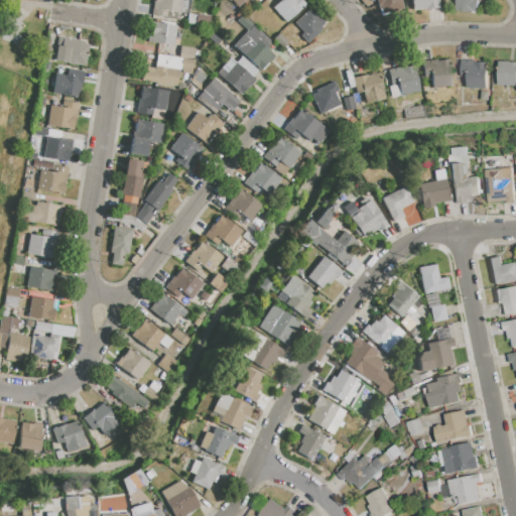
[(155,0),(180,0),(178,19),(151,15),(153,1),(155,1),(155,0)]
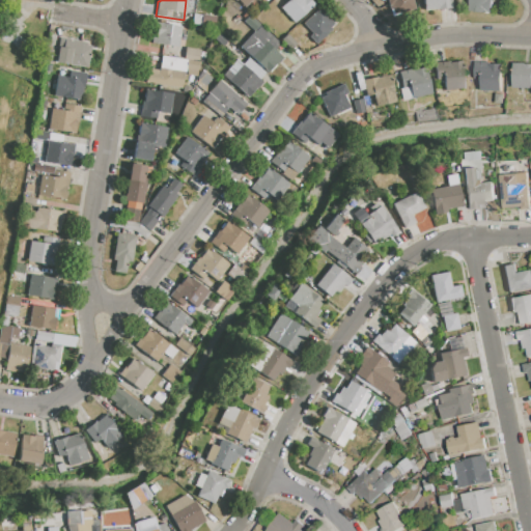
[(295,23),(280,7),(287,0),(309,0),(313,4),(295,23)]
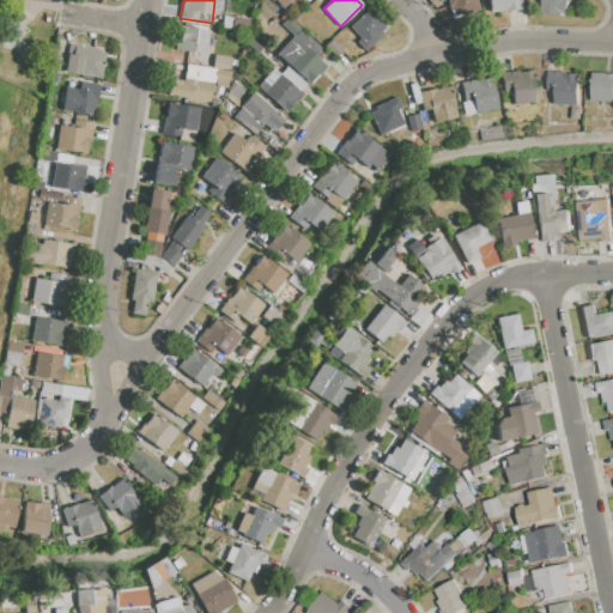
[(475,0),(478,7),(454,13),(453,10),(449,10),(447,0),(475,0)]
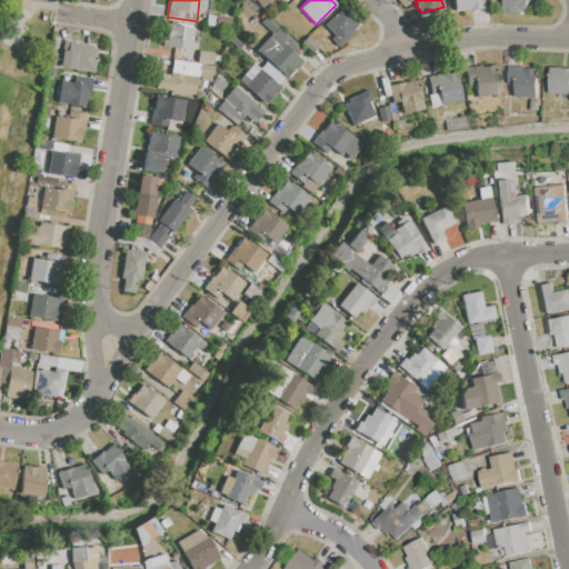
[(452,0),(482,0),(483,8),(453,11),(452,0)]
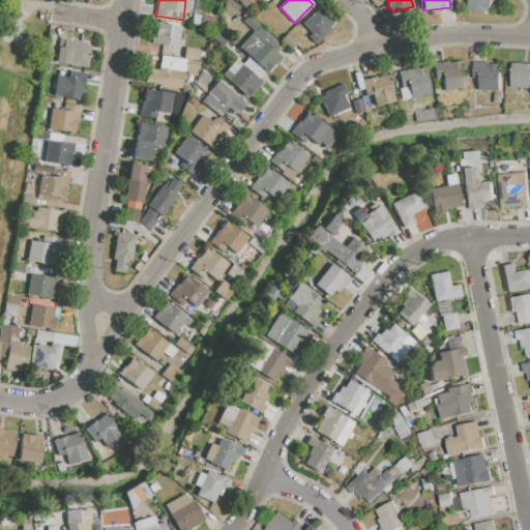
[(466,11),(466,0),(491,0),(491,12),(466,11)]
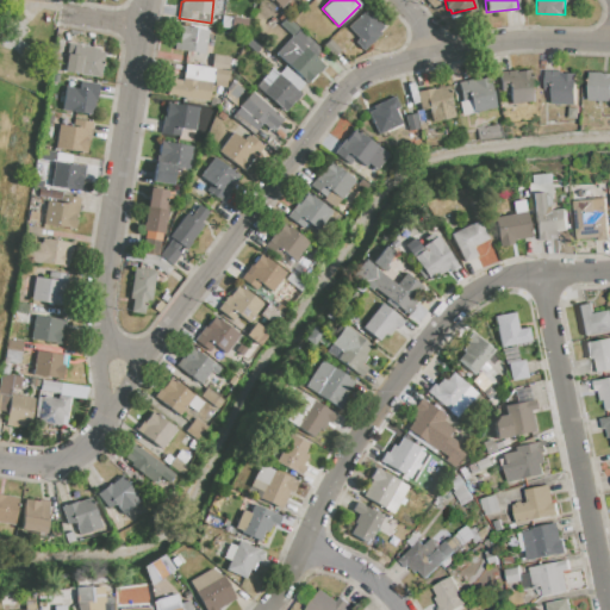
[(379,32),(380,33),(363,51),(355,42),(359,38),(348,27),(367,10),(384,27),(379,32)]
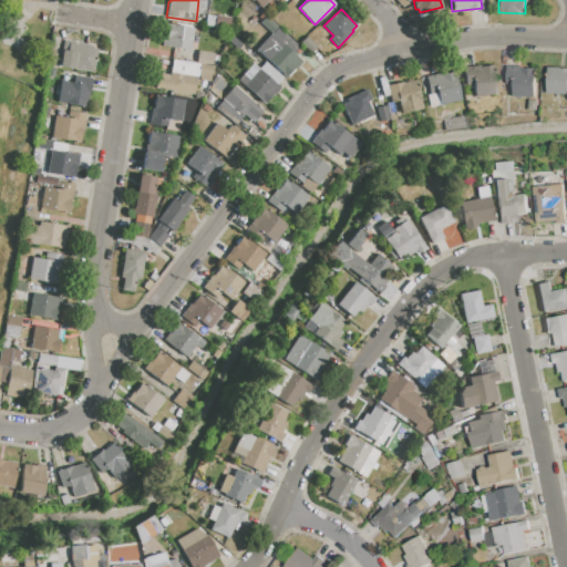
[(216,16),(230,18),(228,30),(214,27),(216,16)]
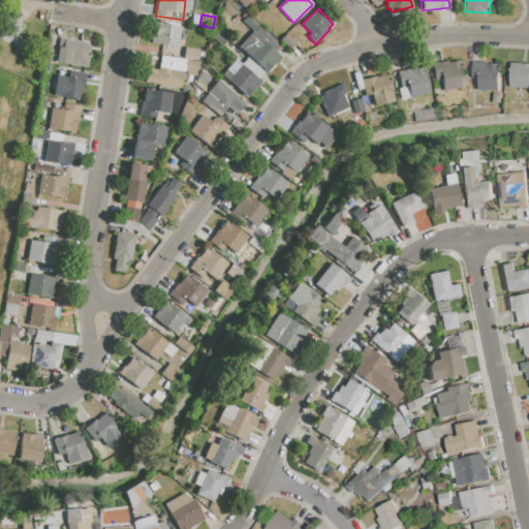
[(242,21),(248,16),(279,44),(274,50),(254,30),(253,31),(242,21)]
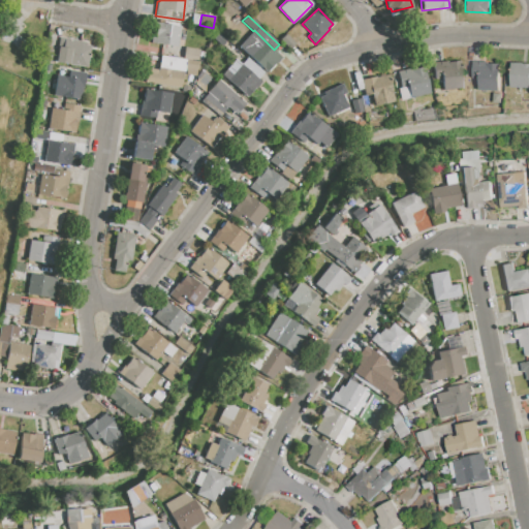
[(177,48),(150,42),(152,33),(154,33),(155,22),(182,27),(179,42),(178,42),(177,48)]
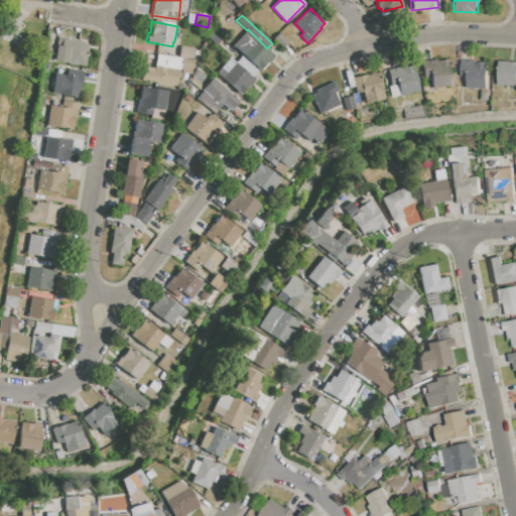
[(233,46),(246,31),(274,55),(261,71),(233,46)]
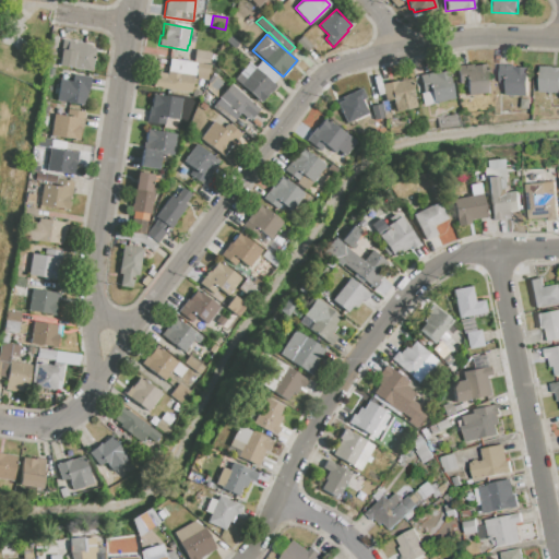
[(226,40),(230,35),(239,43),(235,48),(226,40)]
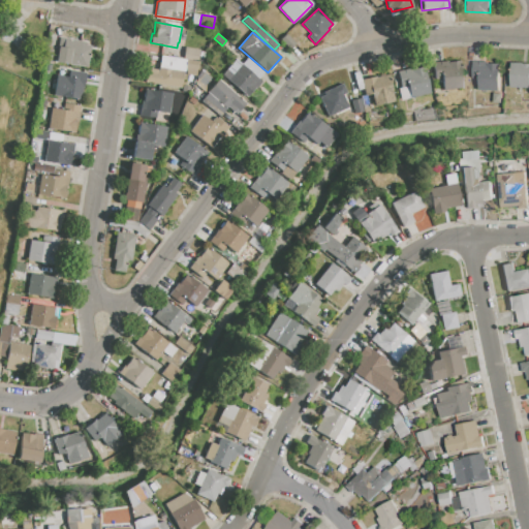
[(280,40),(285,34),(294,43),(289,49),(280,40)]
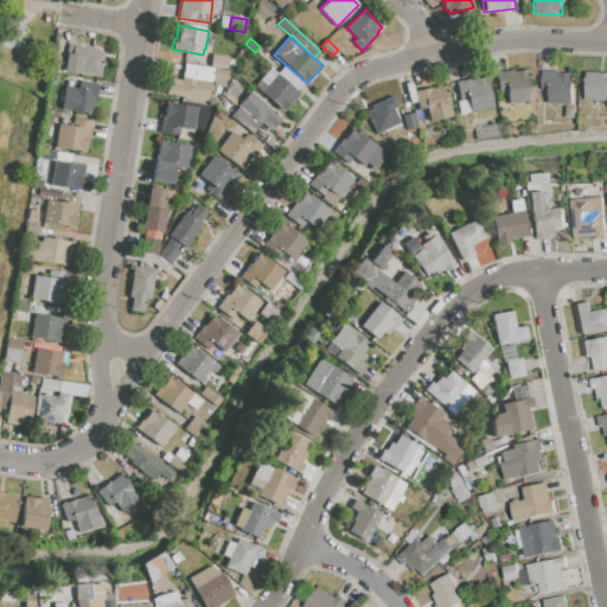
[(68,43),(98,49),(98,51),(103,52),(100,77),(85,75),(63,71),(68,43)]
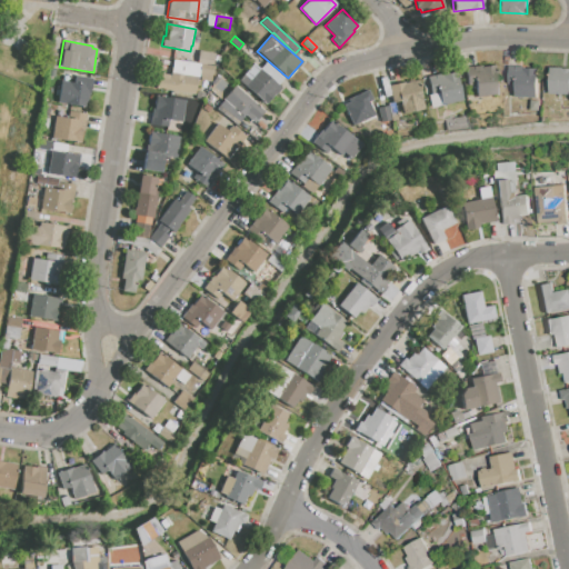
[(199,51),(213,55),(212,66),(197,62),(199,51)]
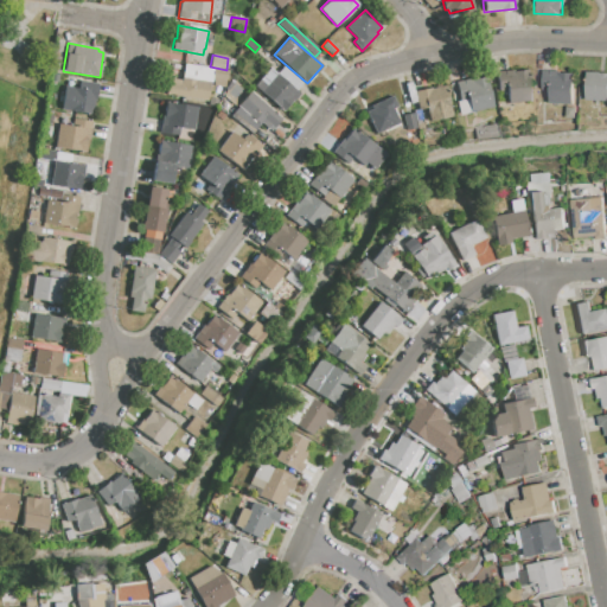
[(184,64),(213,70),(211,82),(210,82),(206,102),(165,94),(167,82),(171,83),(172,80),(181,81),(184,64)]
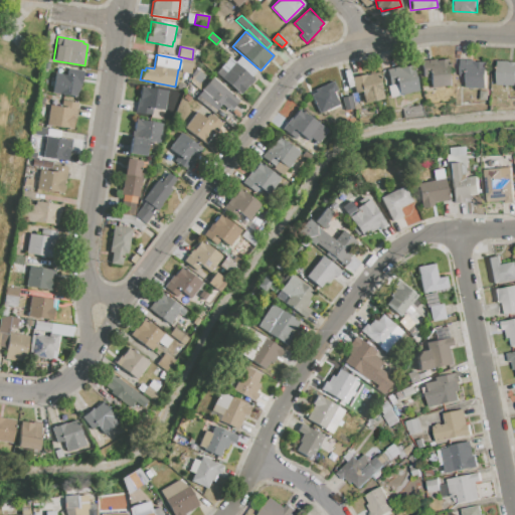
[(216,72),(228,57),(234,62),(239,56),(256,70),(250,76),(253,78),(240,94),(216,72)]
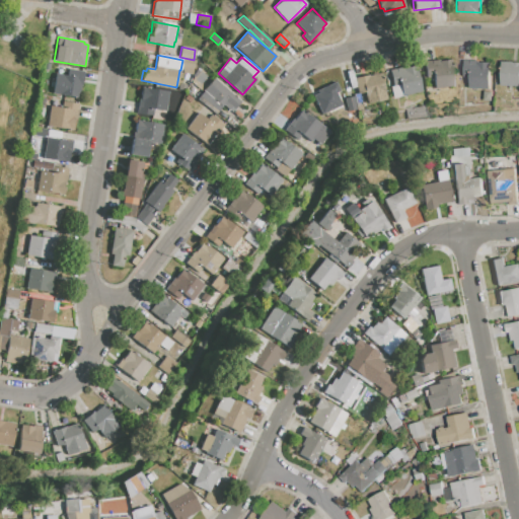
[(425,62),(439,60),(452,59),(453,67),(452,67),(453,79),(454,79),(455,86),(435,88),(433,77),(427,78),(425,62)]
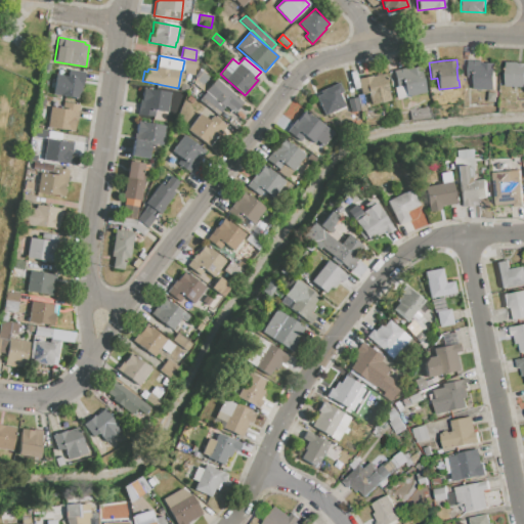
[(182,71),(184,60),(195,62),(193,75),(182,73),(182,71)]
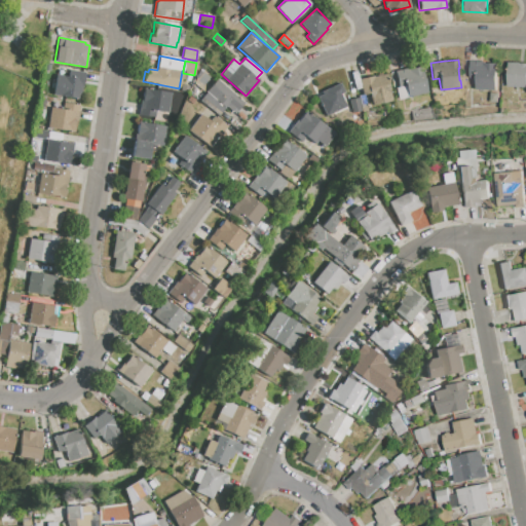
[(485,62),(496,63),(495,89),(476,88),(477,77),(471,77),(471,61),(486,61),(485,62)]
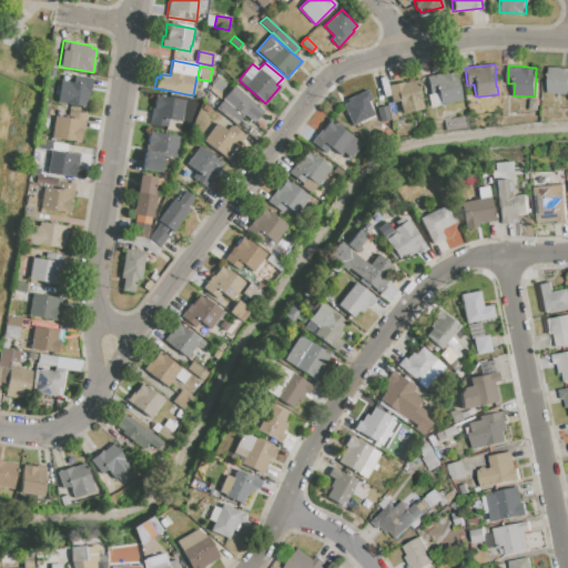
[(560,69),(567,69),(567,94),(556,94),(556,93),(548,93),(549,67),(560,67),(560,69)]
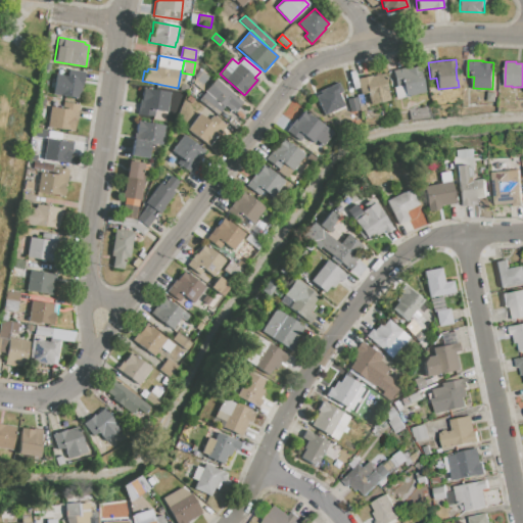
[(392,72),(407,68),(407,69),(419,66),(425,92),(395,99),(392,88),(396,87),(392,72)]
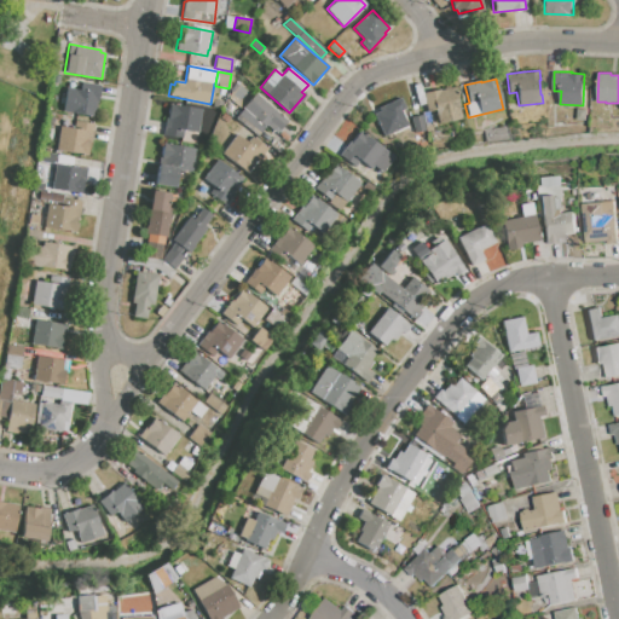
[(81,82),(100,86),(97,103),(96,103),(93,117),(62,111),(67,87),(80,90),(81,82)]
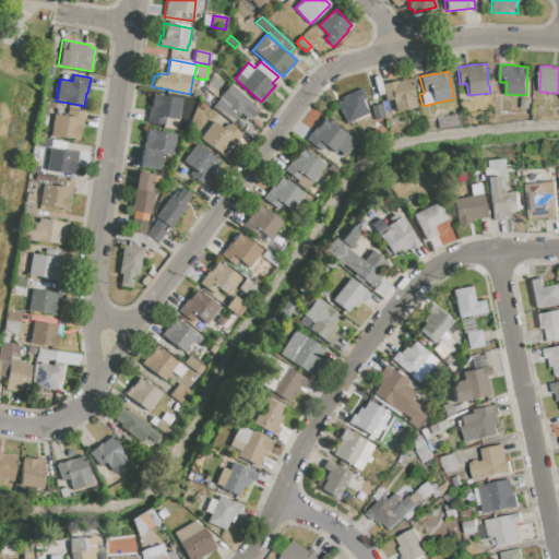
[(372,79),(379,78),(382,95),(377,97),(372,79)]
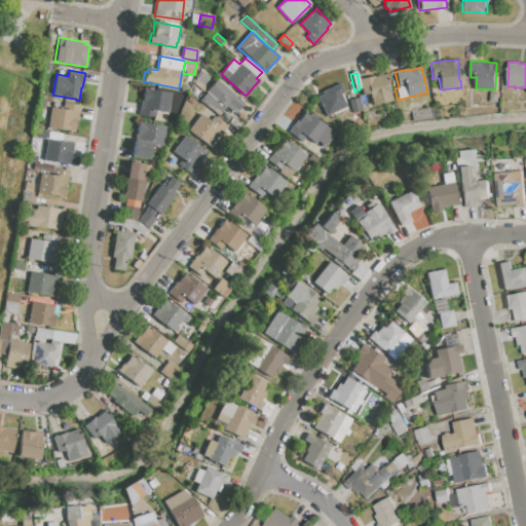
[(360,80),(386,74),(392,101),(372,105),(370,94),(363,96),(360,80)]
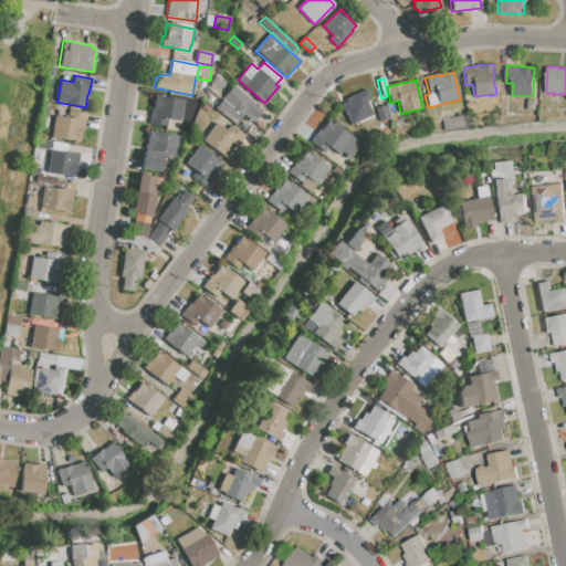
[(234,125),(213,107),(226,94),(233,85),(263,109),(252,123),(243,115),(234,125)]
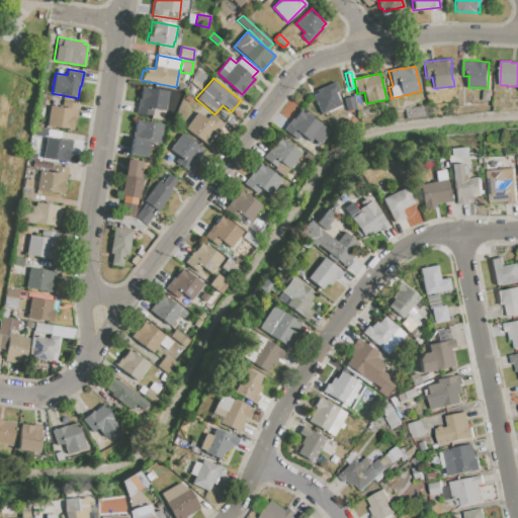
[(321,114),(312,96),(317,93),(316,91),(336,82),(340,92),(336,93),(341,104),(321,114)]
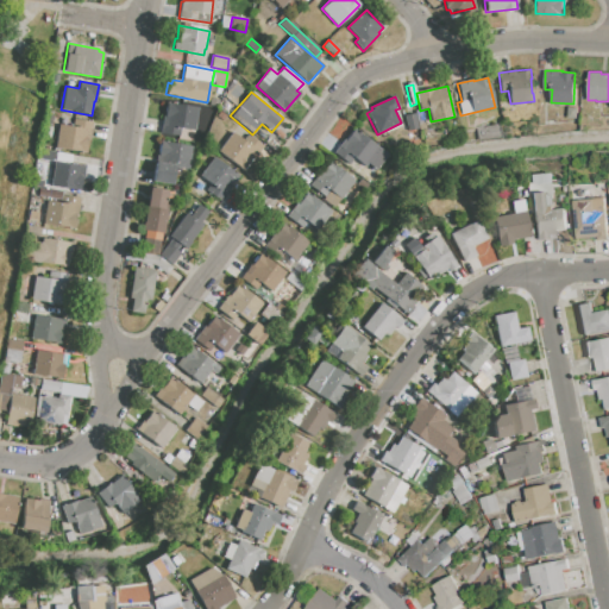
[(211,98),(219,100),(217,107),(209,106),(211,98)]
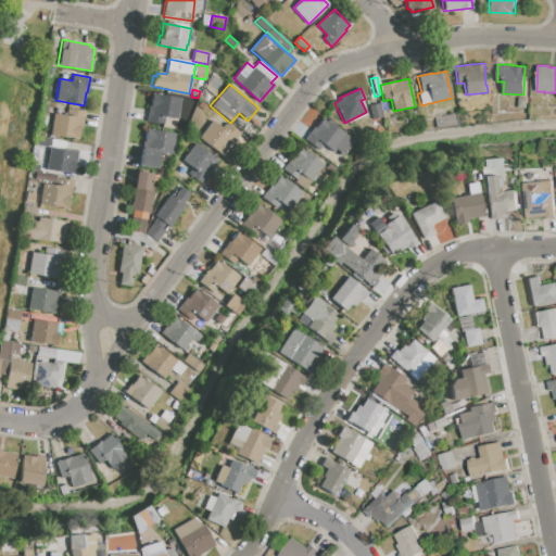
[(152,95),(180,99),(177,119),(165,117),(163,125),(146,122),(149,106),(150,106),(152,95)]
